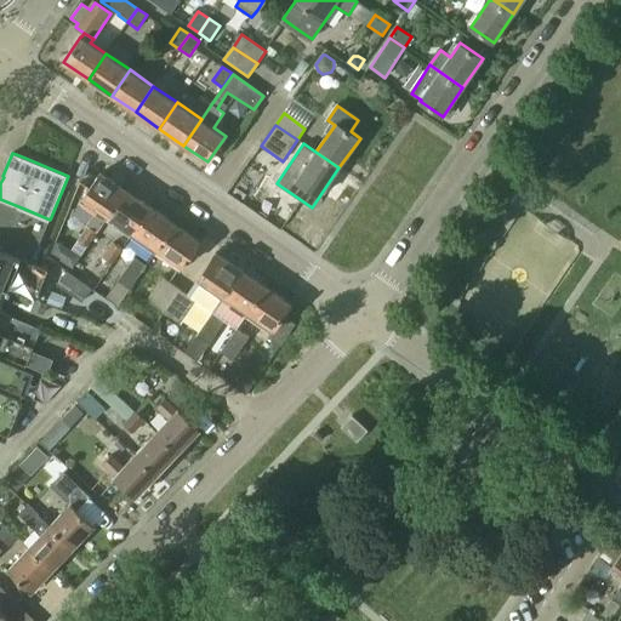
[(255,158),(248,169),(257,176),(266,164),(255,158)]
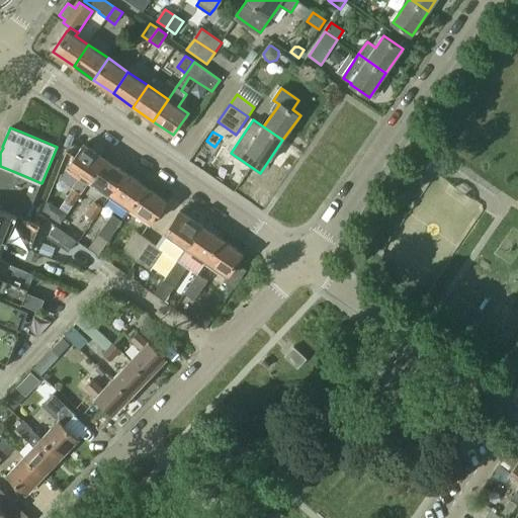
[(73,206),(89,183),(106,159),(84,144),(68,169),(79,177),(72,187),(74,188),(65,201),(73,206)]
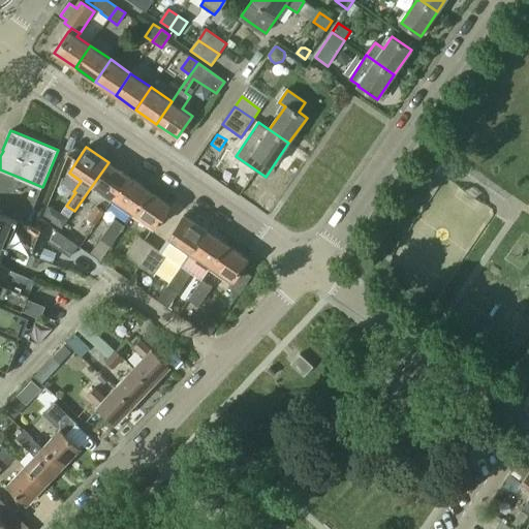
[(112,201),(129,177),(109,162),(91,187),(112,201)]
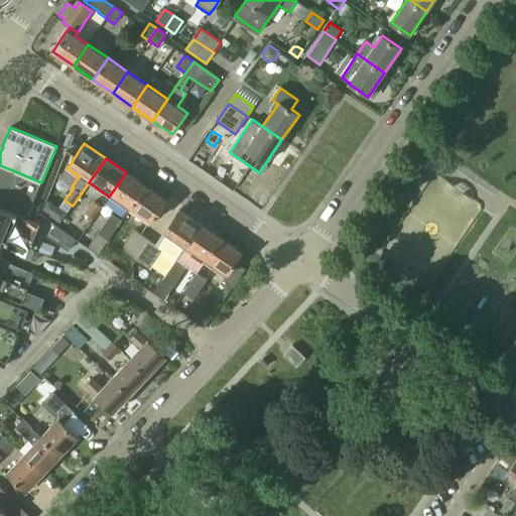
[(0,207),(27,219),(41,182),(20,173),(0,165),(0,207)]
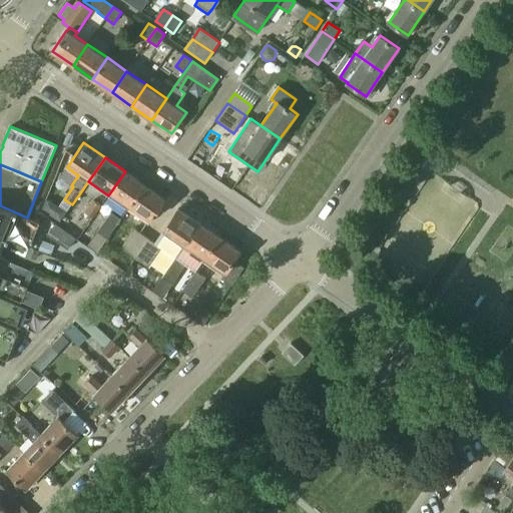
[(128,209),(145,185),(125,171),(108,195),(128,209)]
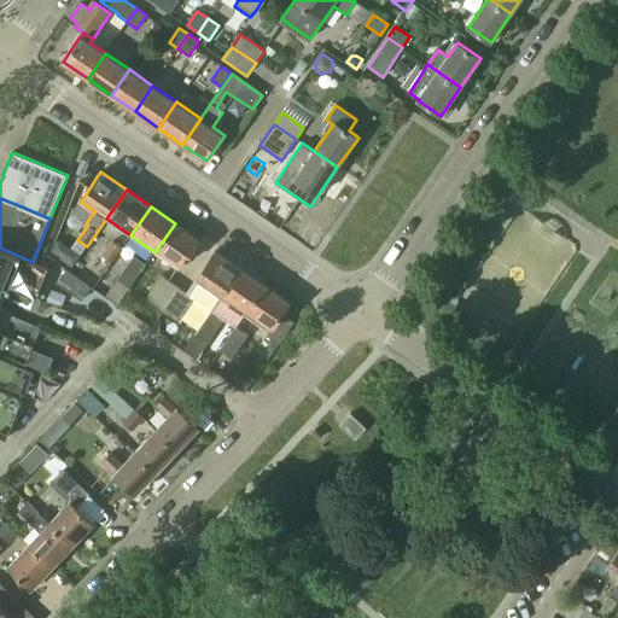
[(175,223),(155,252),(180,270),(200,240),(175,223)]
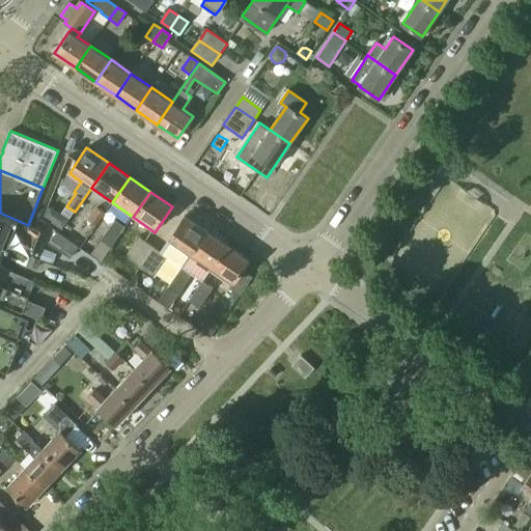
[(45,217),(53,222),(58,213),(50,207),(45,217)]
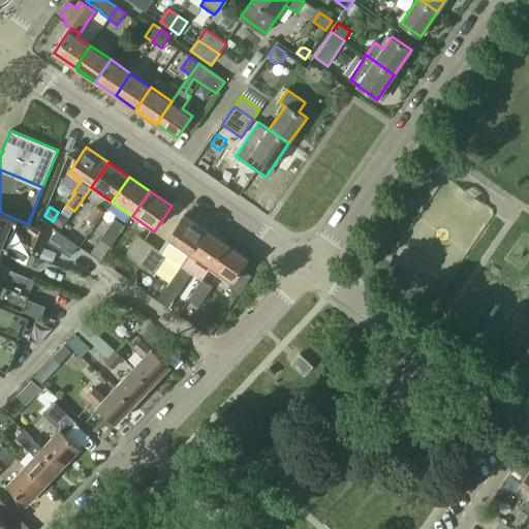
[(88,220),(95,225),(104,212),(96,207),(88,220)]
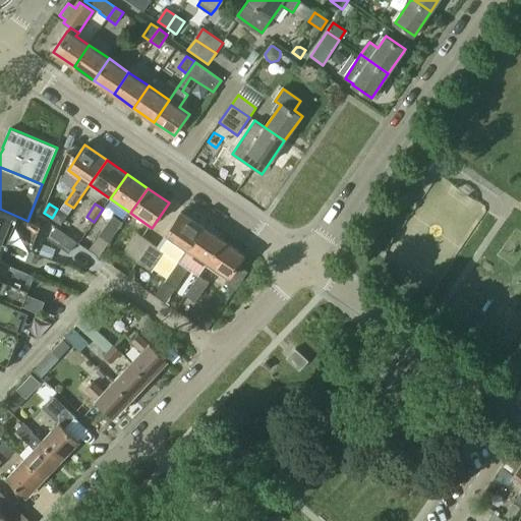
[(41,226),(27,221),(0,209),(0,238),(8,241),(15,244),(31,250),(41,226)]
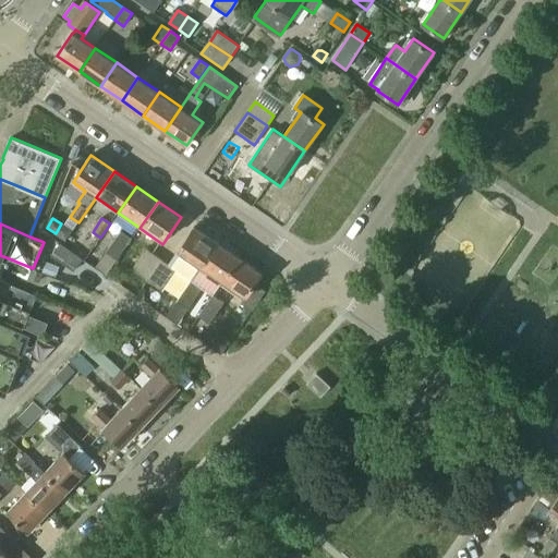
[(176,253),(168,265),(177,270),(191,281),(192,280),(199,269),(218,243),(194,227),(176,253)]
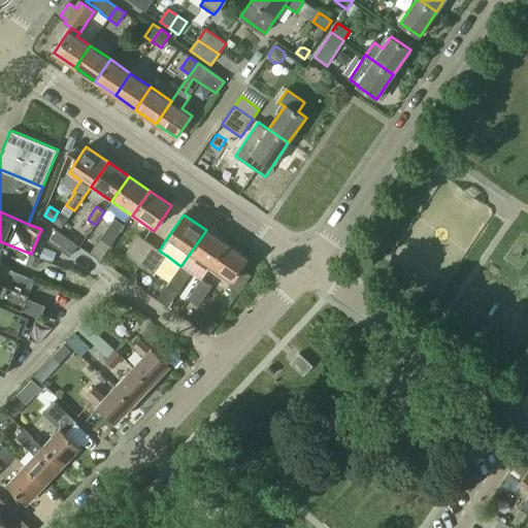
[(114,220),(101,239),(111,246),(125,227),(114,220)]
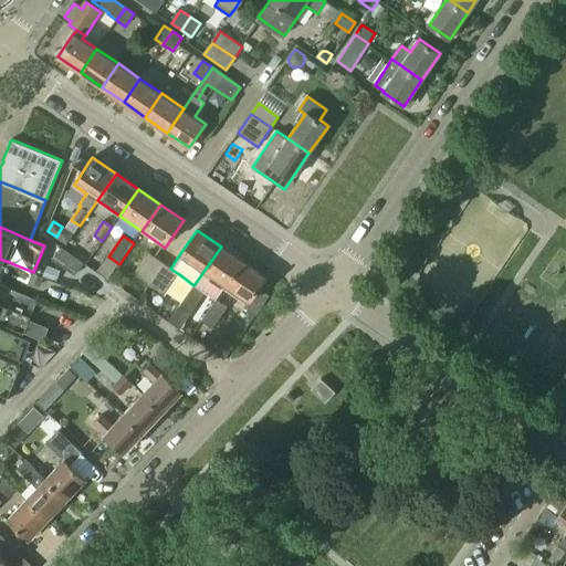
[(224,289),(243,262),(221,247),(202,273),(224,289)]
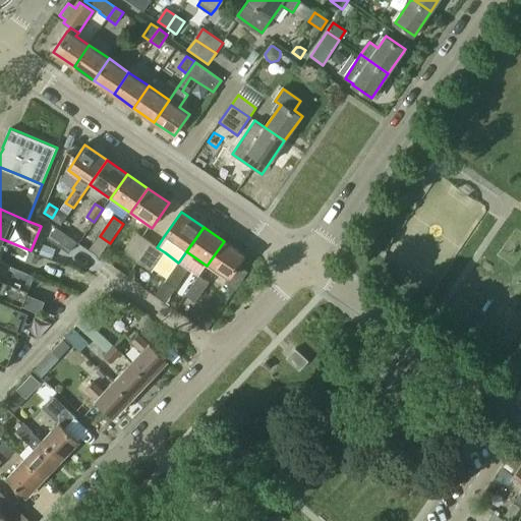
[(68,253),(76,242),(56,228),(48,238),(68,253)]
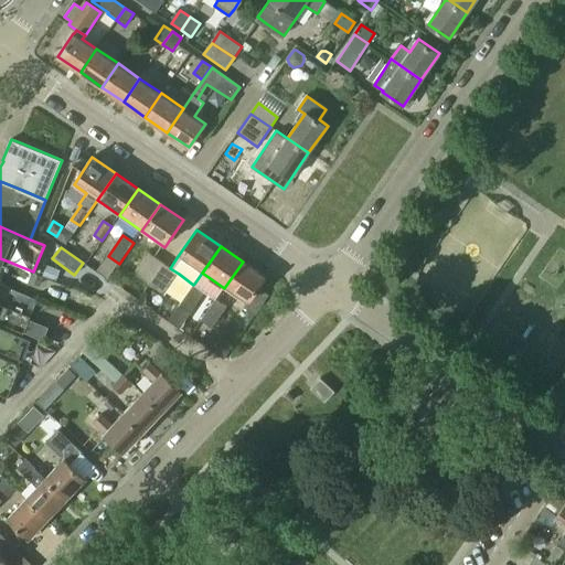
[(149,284),(163,263),(148,252),(134,273),(149,284)]
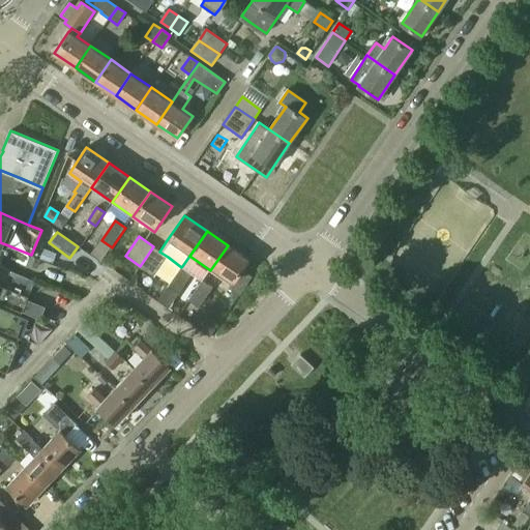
[(253,274),(242,268),(248,260),(228,245),(210,270),(231,285),(229,288),(239,295),(253,274)]
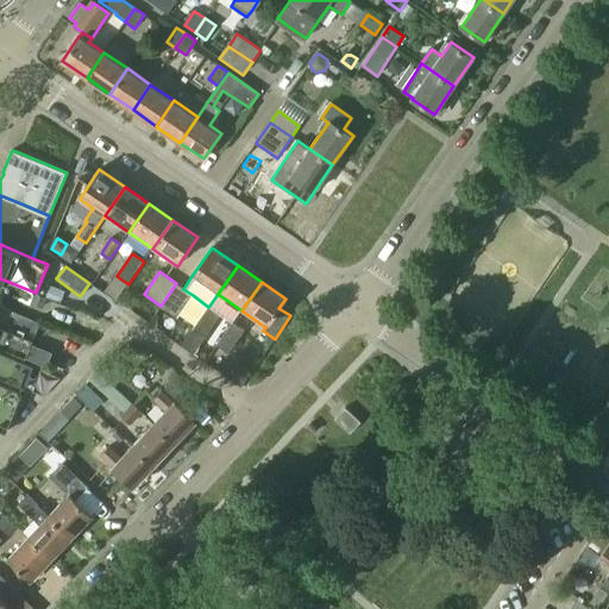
[(176,283),(161,306),(177,318),(193,295),(183,289),(176,283)]
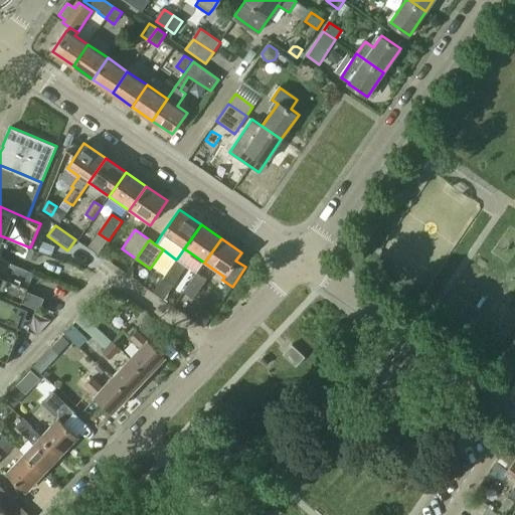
[(15,241),(11,252),(25,258),(30,247),(15,241)]
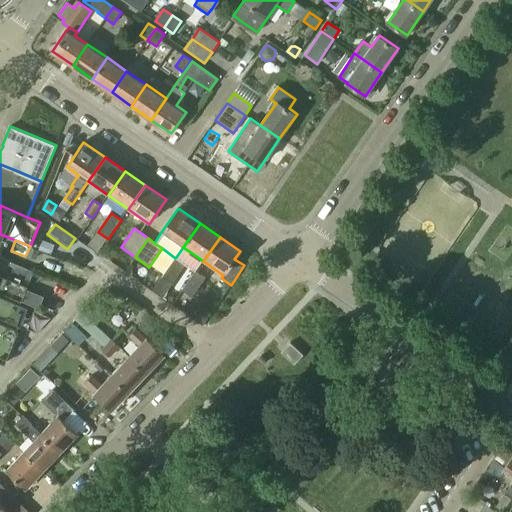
[(39,250),(50,255),(54,245),(43,240),(39,250)]
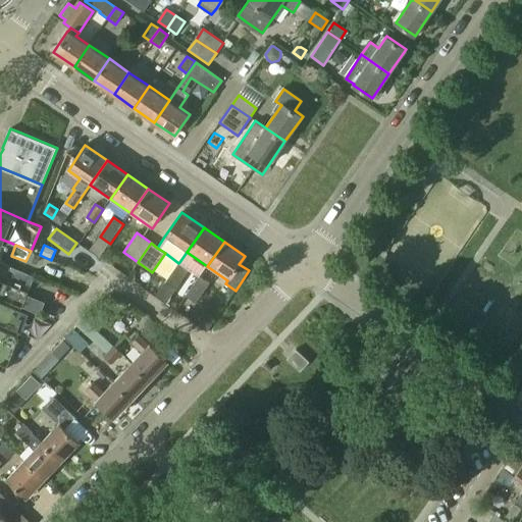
[(31,252),(27,260),(37,264),(40,256),(31,252)]
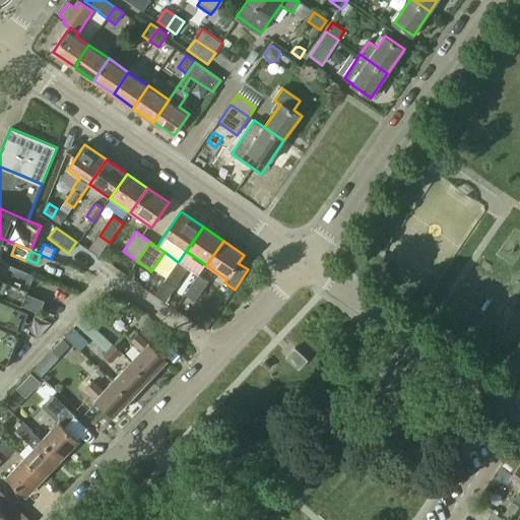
[(0,285),(1,282),(3,278),(9,265),(0,261),(0,285)]
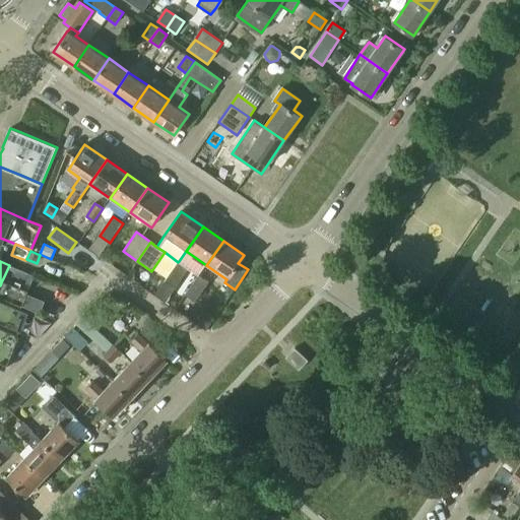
[(178,262),(165,280),(175,287),(189,268),(179,261),(178,262)]
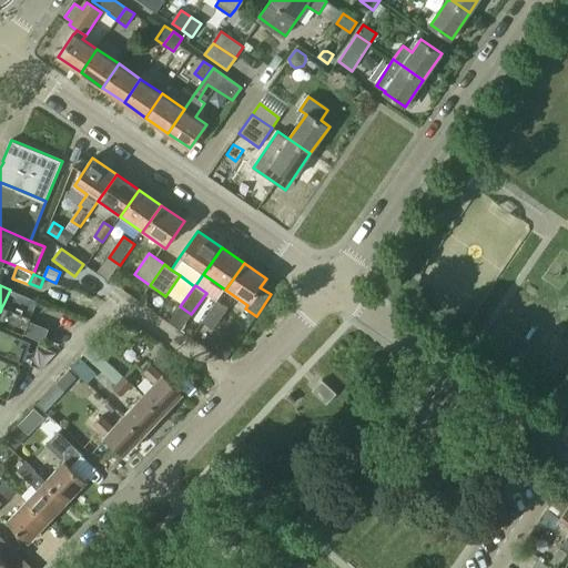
[(10,290),(3,304),(31,316),(38,301),(10,290)]
